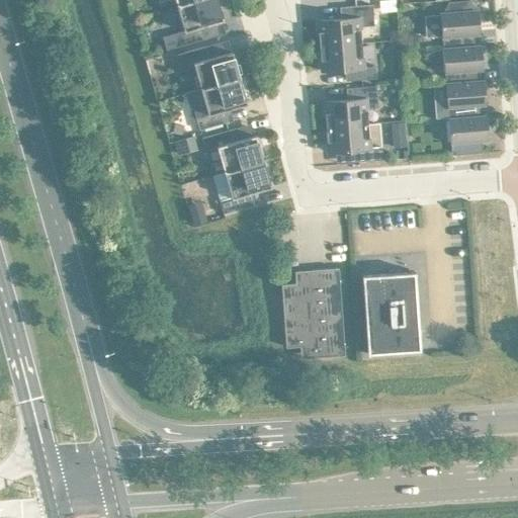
[(218,0),(191,0),(177,4),(185,29),(163,36),(167,49),(206,37),(202,25),(224,19),(218,0)]
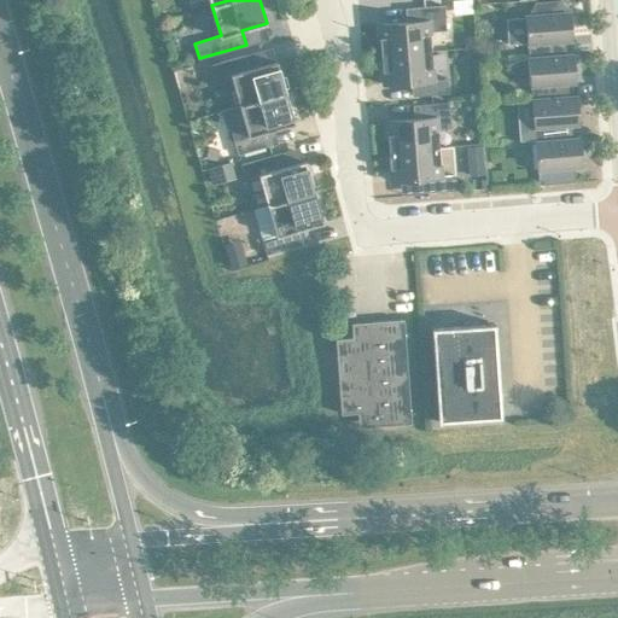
[(528,41),(529,57),(565,54),(565,41),(572,40),(571,11),(561,12),(560,0),(536,3),(531,15),(526,15),(526,17),(505,19),(506,44),(528,41)]
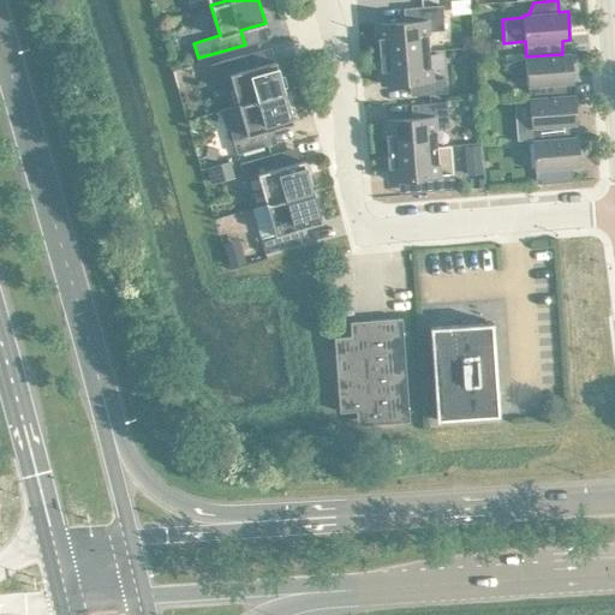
[(378,23),(381,53),(429,49),(428,31),(445,30),(443,5),(410,7),(411,21),(378,23)]
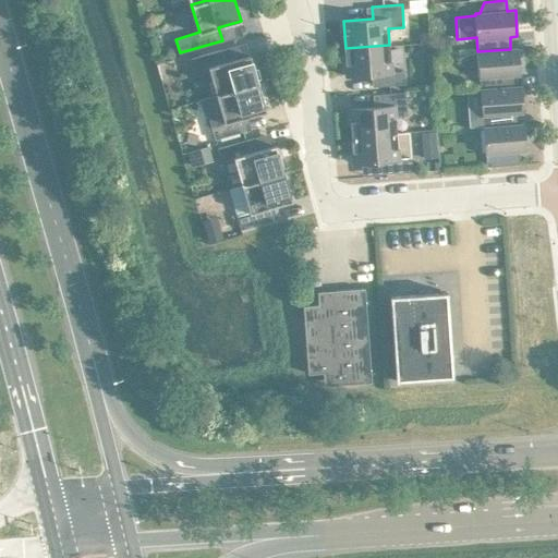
[(420,35),(420,41),(428,41),(428,33),(423,33),(420,35)]
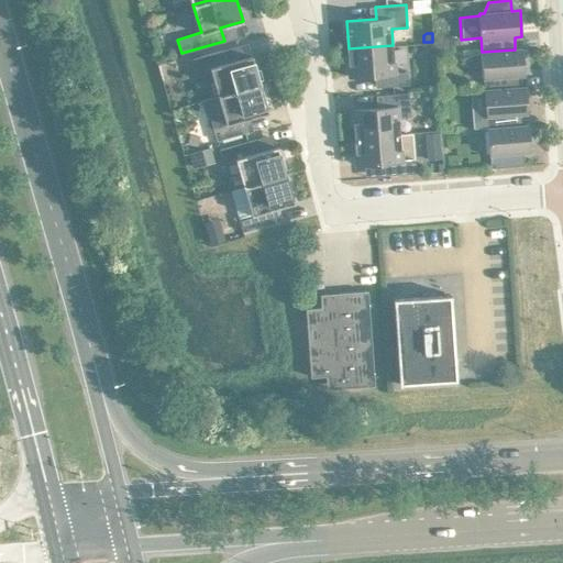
[(393,45),(349,48),(351,76),(381,74),(382,86),(409,84),(408,72),(395,73),(393,45)]
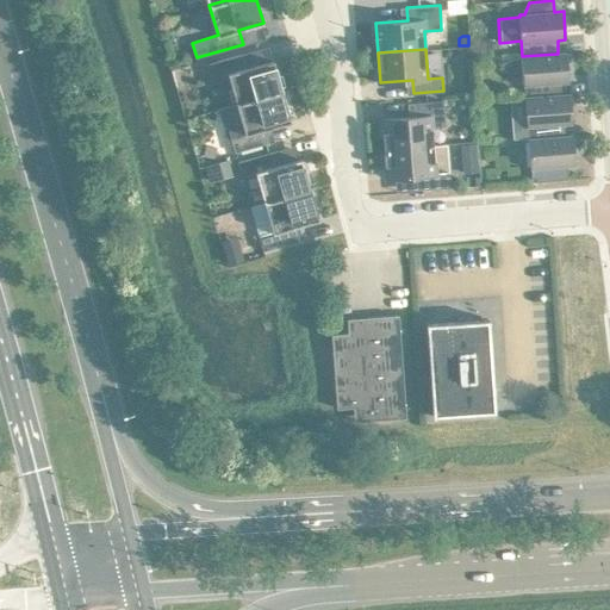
[(229,73),(237,103),(282,91),(274,60),(249,67),(246,53),(211,62),(215,76),(229,73)]
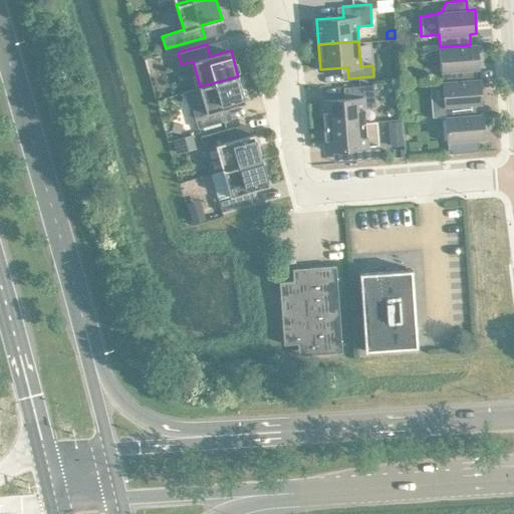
[(440,47),(443,82),(473,79),(472,68),(479,68),(477,44),(470,45),(440,47)]
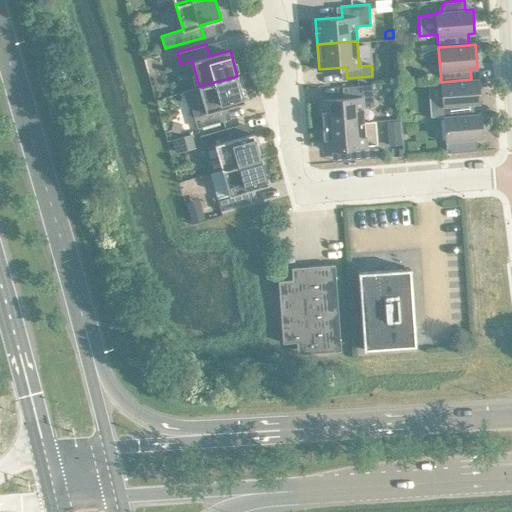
[(237,76),(199,86),(206,112),(194,115),(198,127),(227,119),(223,107),(245,102),(237,76)]
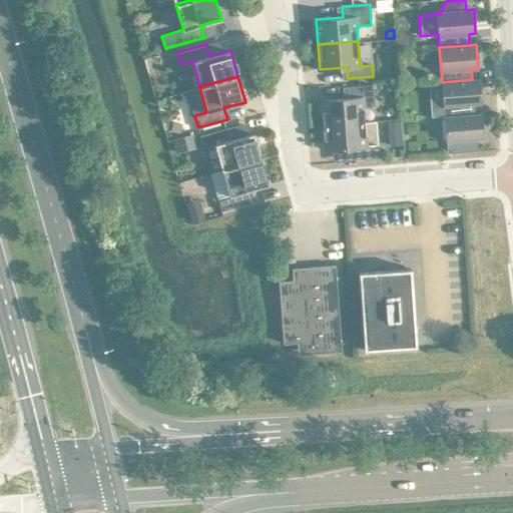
[(442,82),(445,116),(475,114),(474,103),(481,103),(479,79),(472,79),(442,82)]
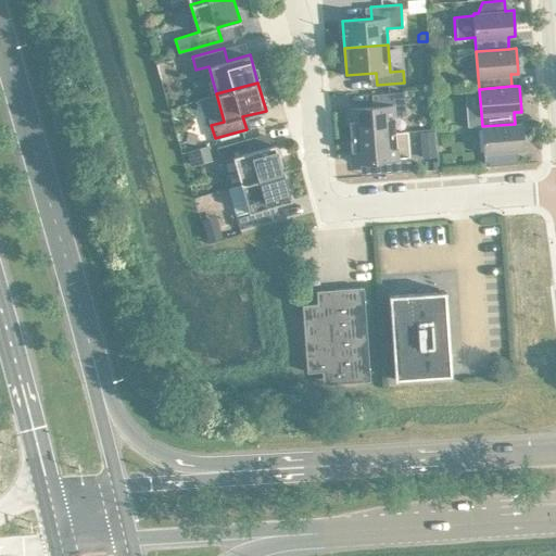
[(349,109),(351,136),(395,131),(393,115),(406,114),(405,91),(378,93),(379,105),(349,109)]
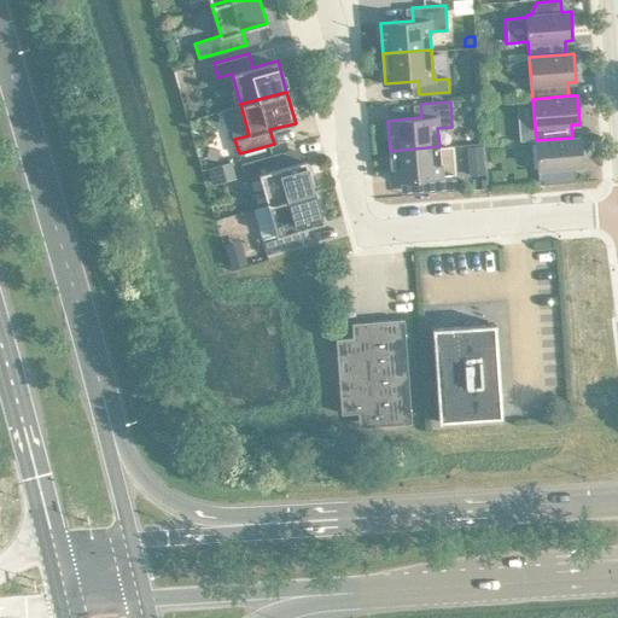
[(581,136),(572,138),(536,140),(540,184),(576,181),(575,167),(583,165),(581,136)]
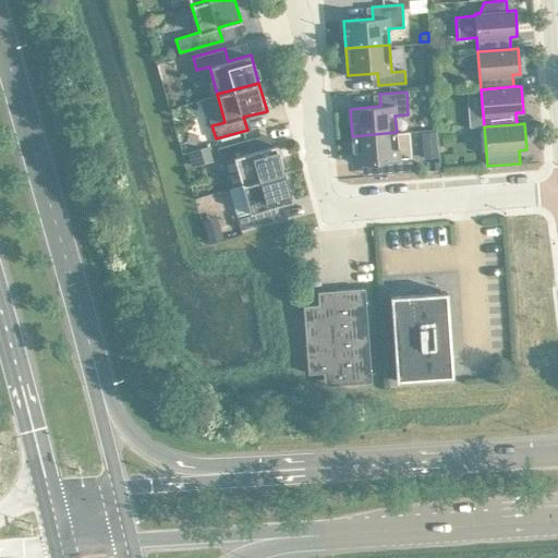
[(397,132),(352,136),(354,164),(385,160),(386,173),(412,171),(412,158),(399,159),(397,132)]
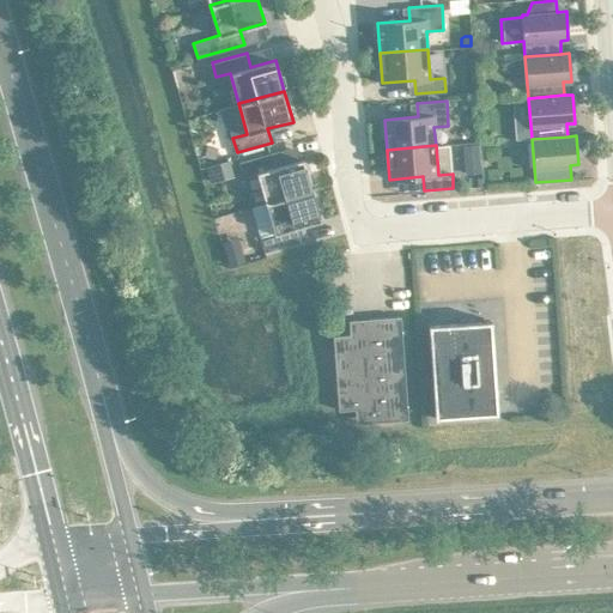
[(479,145),(465,145),(467,174),(480,173),(479,145)]
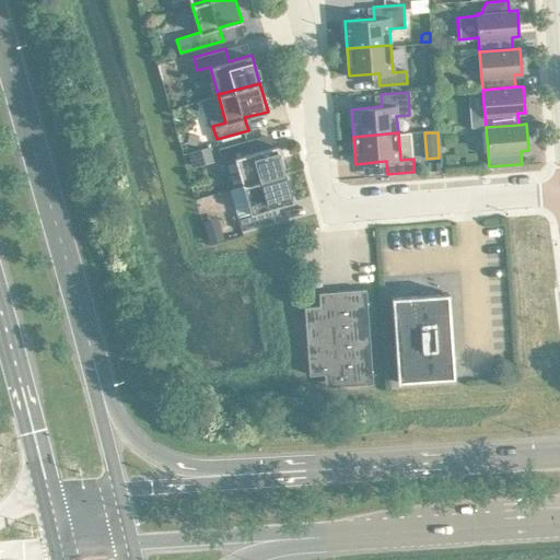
[(235,158),(243,185),(286,173),(277,144),(254,151),(251,139),(219,147),(223,161),(235,158)]
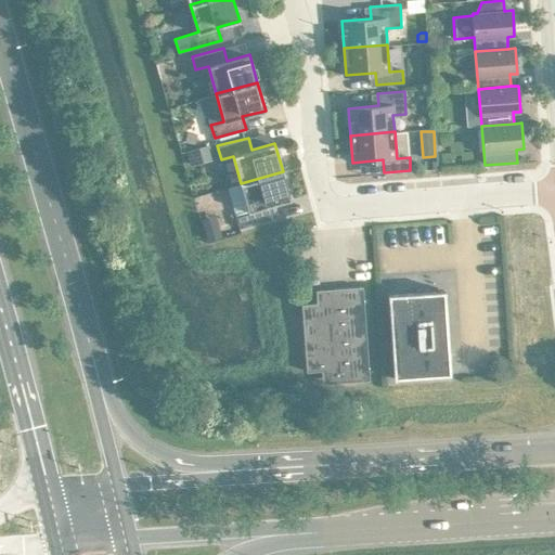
[(209,144),(188,151),(191,164),(213,158),(209,144)]
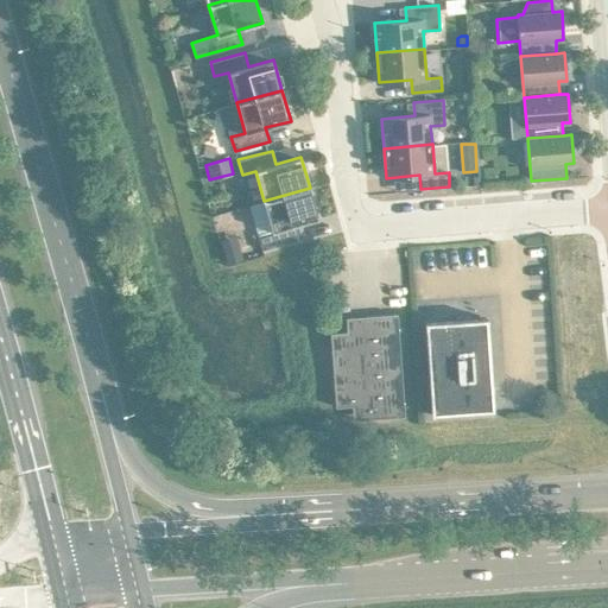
[(310,188),(264,201),(272,232),(259,235),(263,249),(297,239),(293,226),(318,219),(310,188)]
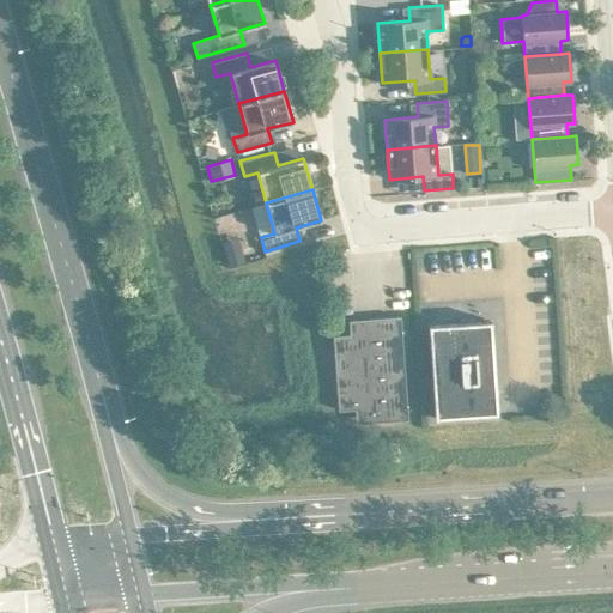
[(241,249),(228,254),(231,265),(244,259),(241,249)]
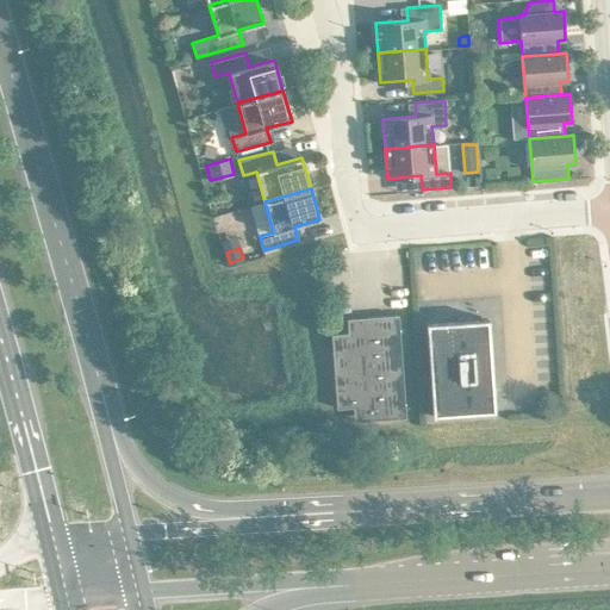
[(332,334),(337,408),(359,406),(359,416),(373,415),(374,419),(406,417),(399,315),(367,317),(367,322),(353,323),(354,332),(332,334)]
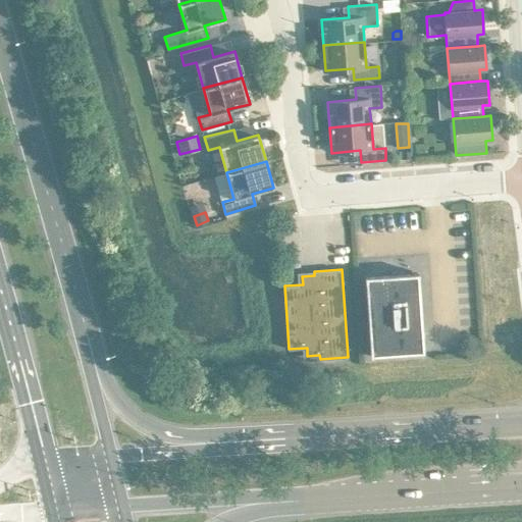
[(365,276),(371,356),(424,352),(419,273),(365,276)]
